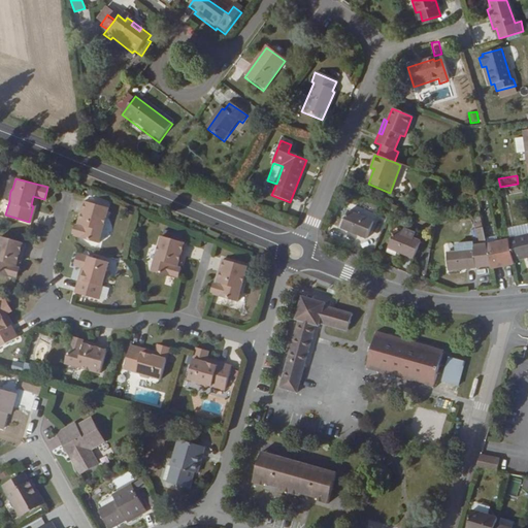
[(77,211),(77,212),(79,212),(78,218),(76,218),(71,235),(97,242),(107,207),(81,200),(79,203),(77,211)]
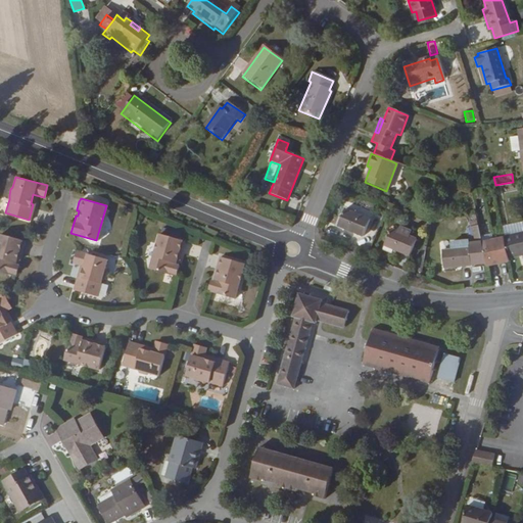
[(363,237),(369,221),(343,210),(337,227),(363,237)]
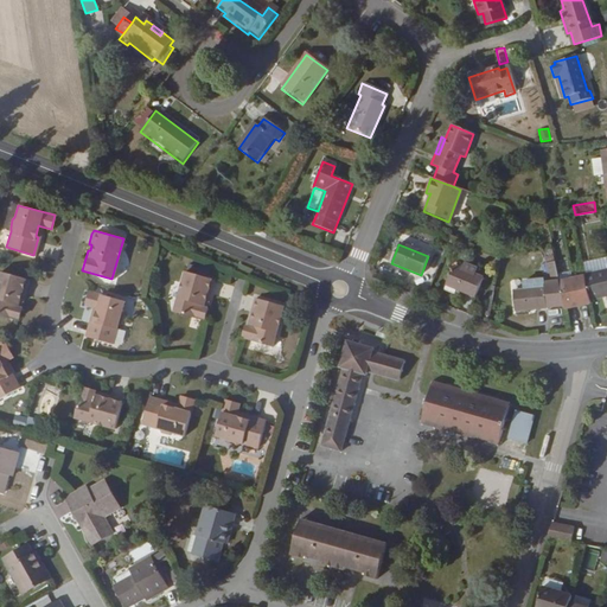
[(544,305),(562,302),(557,281),(553,261),(544,262),(548,281),(542,282),(542,286),(511,292),(515,311),(544,306),(544,305)]
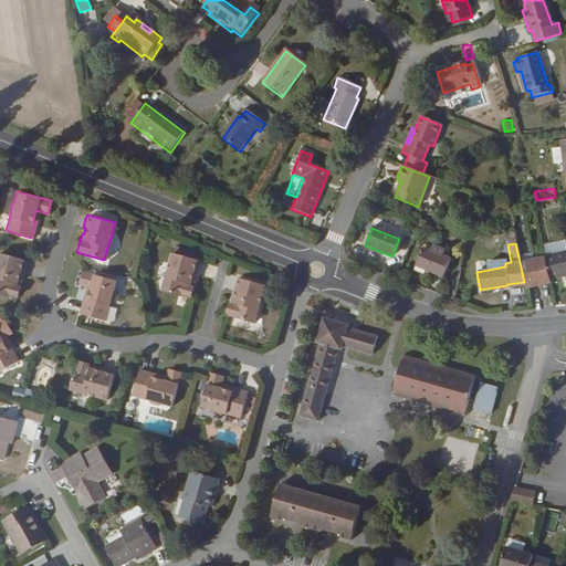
[(442,278),(450,260),(441,258),(443,252),(431,247),(429,252),(422,249),(416,266),(442,278)]
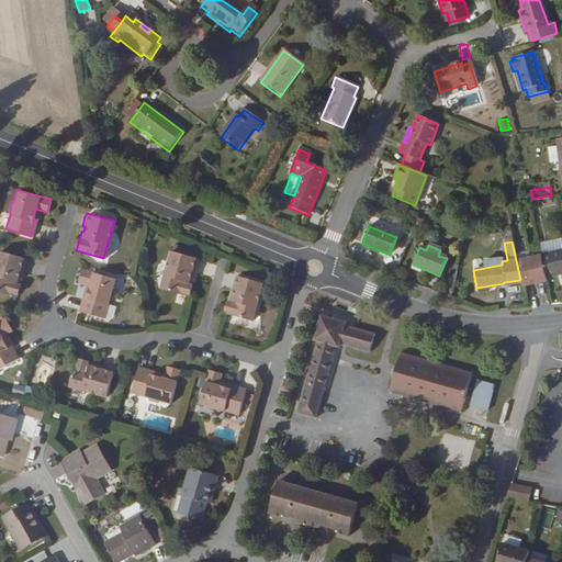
[(561,248),(540,254),(541,255),(544,272),(561,269),(561,273),(561,272),(561,248)]
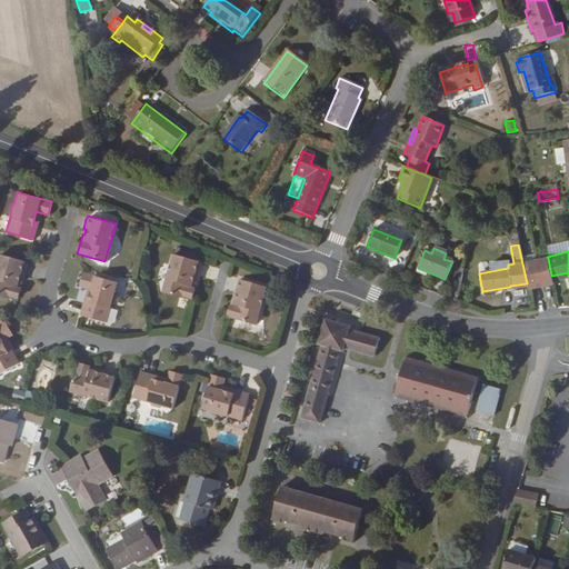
[(17,280),(19,280),(25,260),(0,253),(0,295),(13,298),(15,296),(17,297),(19,288),(18,287),(18,286),(16,285),(17,280)]
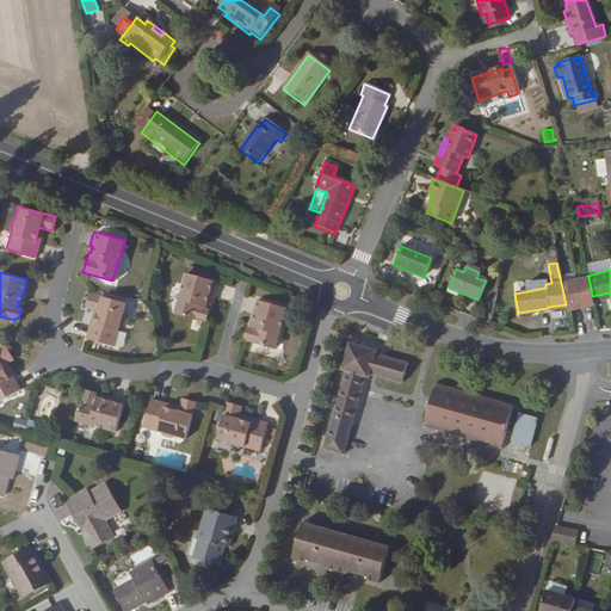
[(204,301),(208,303),(214,281),(184,273),(173,314),(202,321),(203,319),(204,320),(207,310),(205,309),(207,307),(203,306),(204,301)]
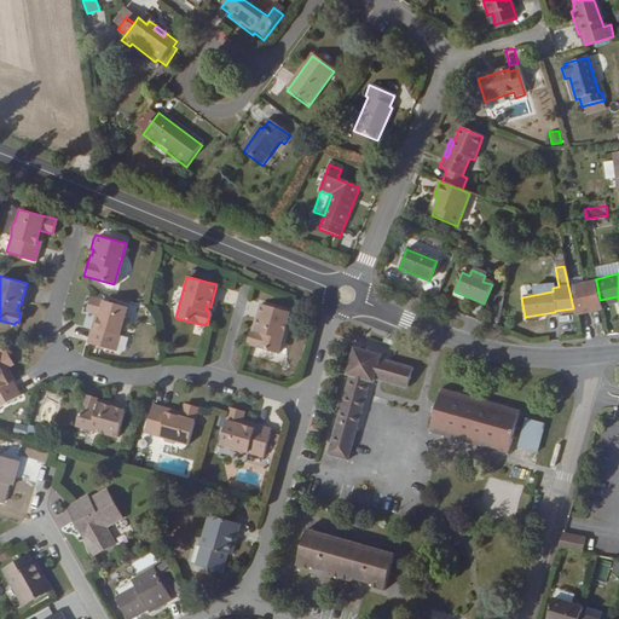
[(596,281),(568,287),(573,308),(574,314),(602,308),(601,305),(600,300),(596,281)]
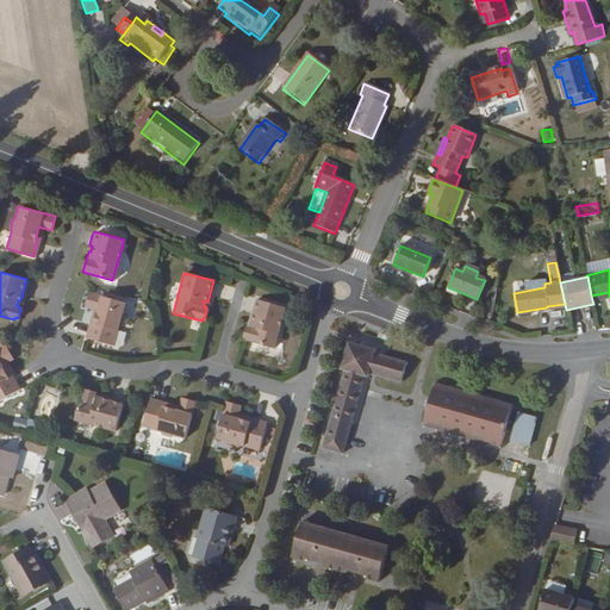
[(83,305),(93,307),(97,307),(95,312),(94,312),(92,321),(89,319),(85,336),(112,344),(117,325),(120,324),(122,316),(120,312),(124,302),(88,291),(83,305)]
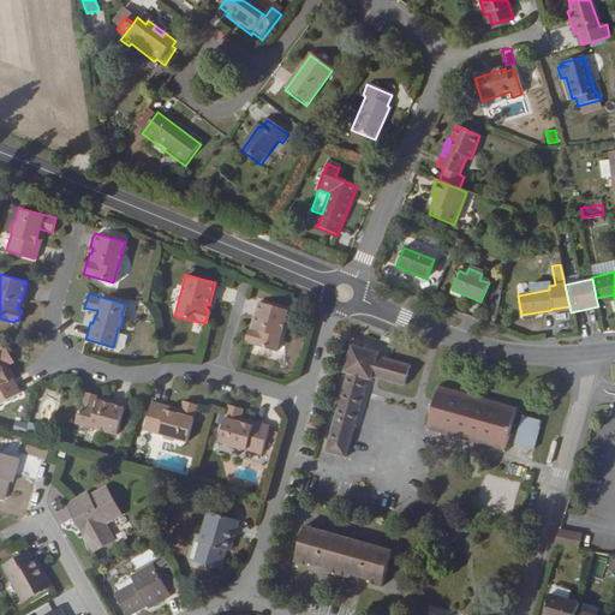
[(252,327),(250,327),(249,329),(246,329),(244,338),(246,339),(245,341),(275,350),(286,309),(257,300),(251,321),(254,322),(252,327)]
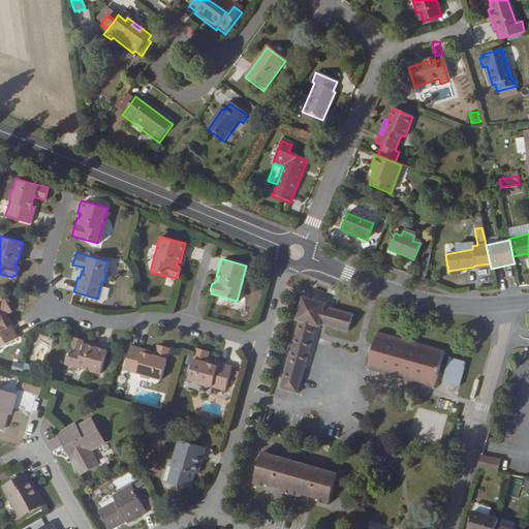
[(318,329),(319,325),(320,322),(327,324),(325,327),(346,333),(351,315),(323,308),(324,306),(301,299),(294,321),(298,322),(279,390),(297,394),(315,328),(318,329)]
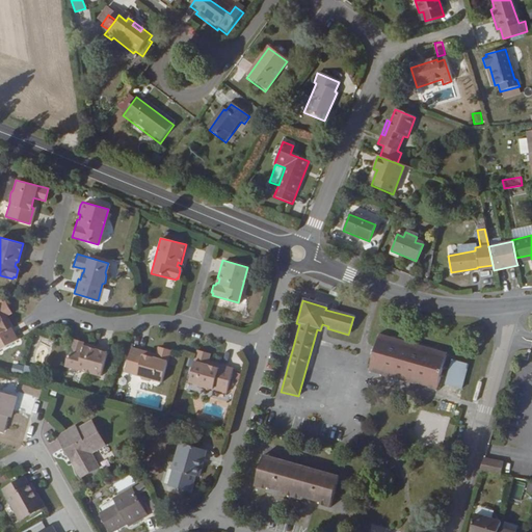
[(0,348),(16,340),(7,326),(6,326),(2,320),(1,321),(0,318),(0,317),(2,316),(10,312),(3,301),(0,302),(0,348)]
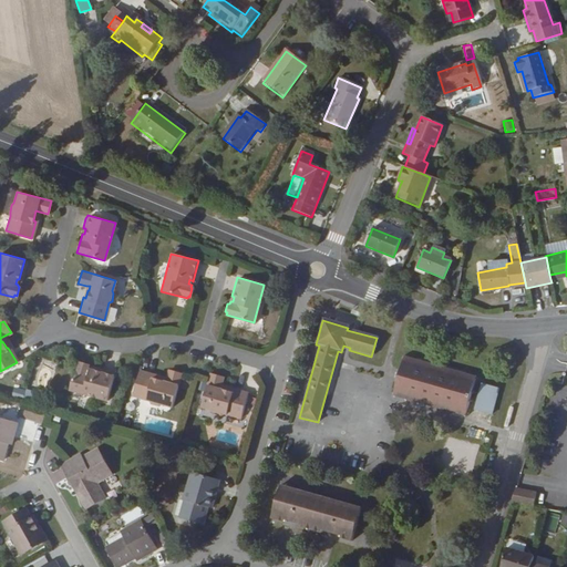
[(464,416),(475,379),(403,358),(400,371),(397,370),(393,383),(397,384),(393,397),(464,416)]
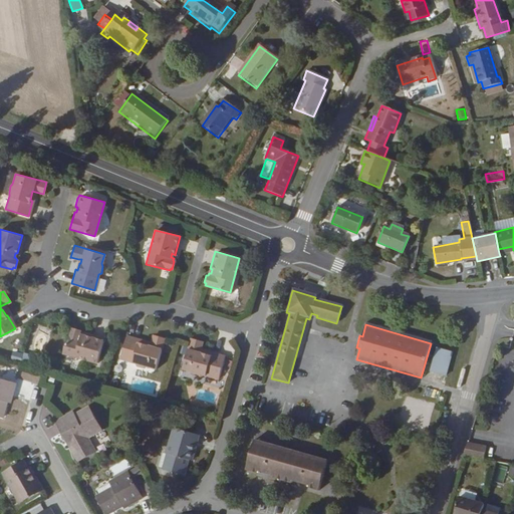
[(80,334),(80,332),(78,331),(78,330),(72,328),(72,329),(68,329),(62,353),(96,362),(103,338),(84,333),(83,335),(80,334)]
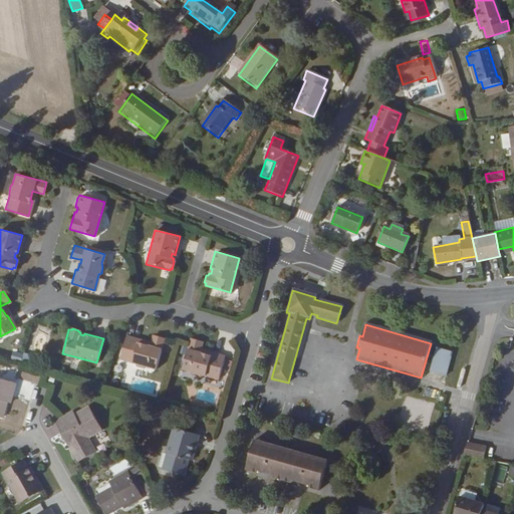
[(152,334),(150,341),(149,345),(146,344),(146,342),(139,340),(139,338),(124,335),(118,358),(136,362),(136,364),(144,367),(144,365),(155,367),(164,337),(152,334)]
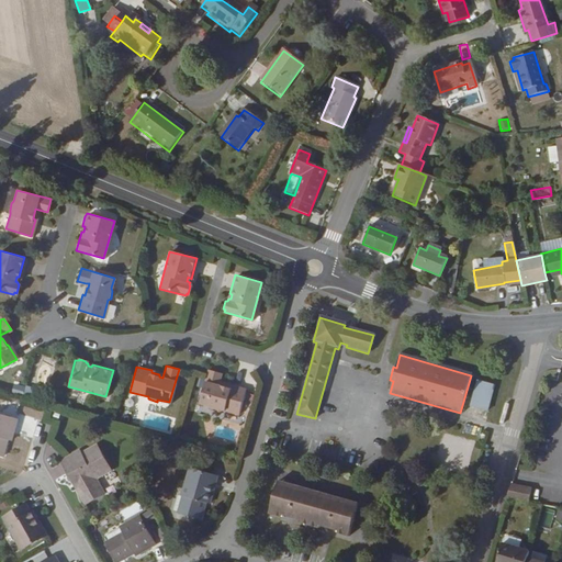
[(245,389),(228,384),(228,386),(223,384),(222,386),(216,384),(217,381),(220,373),(206,370),(198,403),(208,406),(209,407),(218,411),(220,408),(237,414),(245,389)]
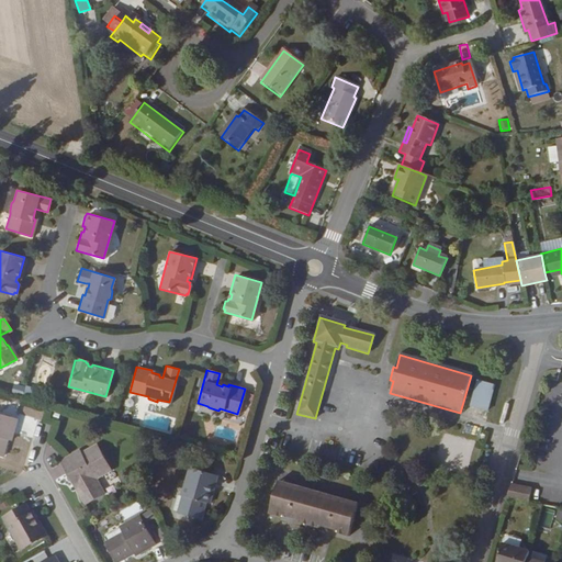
[(187,385),(188,377),(179,374),(177,383),(187,385)]
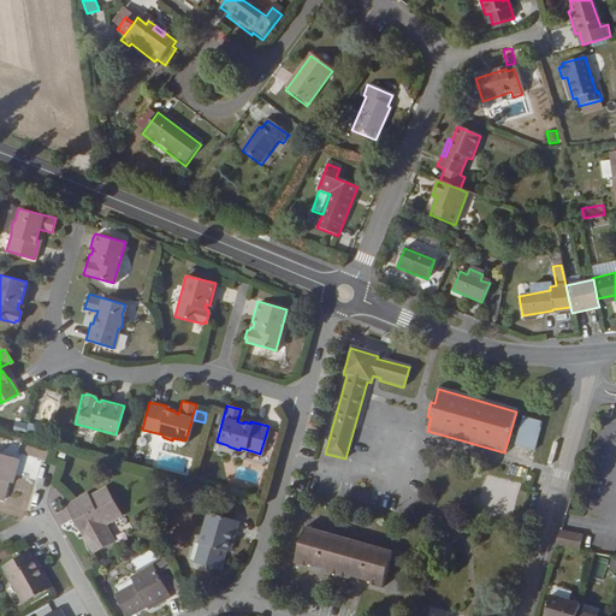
[(533,451),(542,424),(523,419),(515,446),(533,451)]
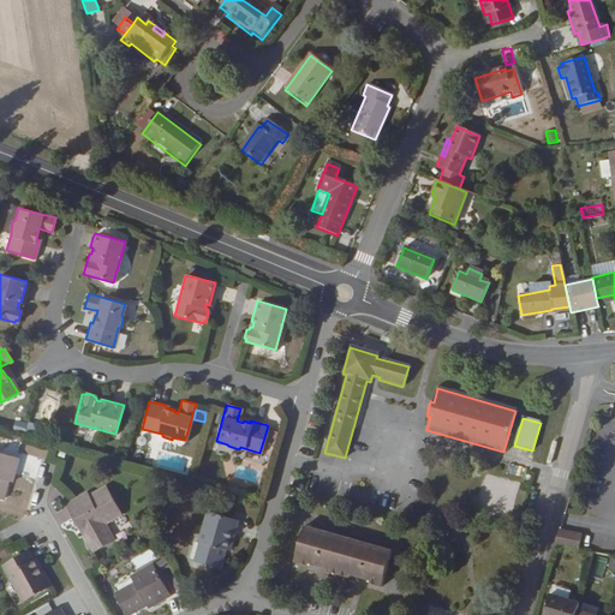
[(15,421),(12,429),(24,431),(27,423),(15,421)]
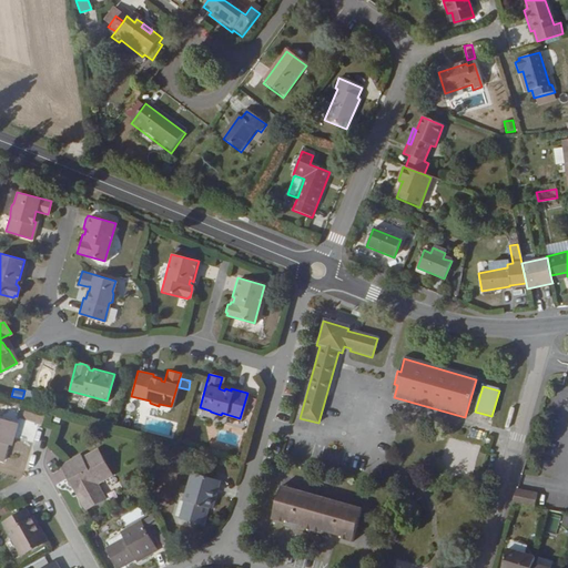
[(0,458),(1,459),(6,444),(7,438),(10,439),(14,423),(0,418),(0,458)]
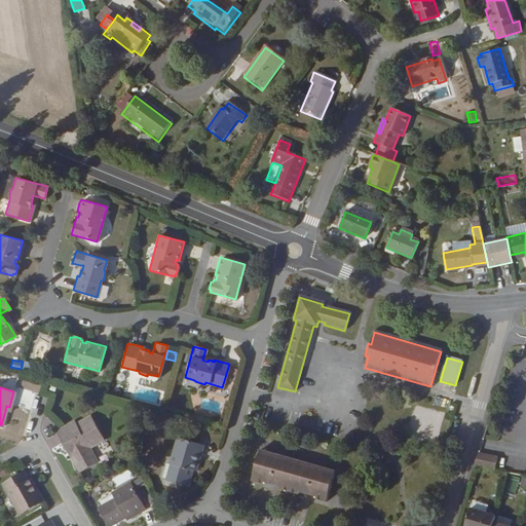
[(148,388),(145,400),(155,402),(158,390),(148,388)]
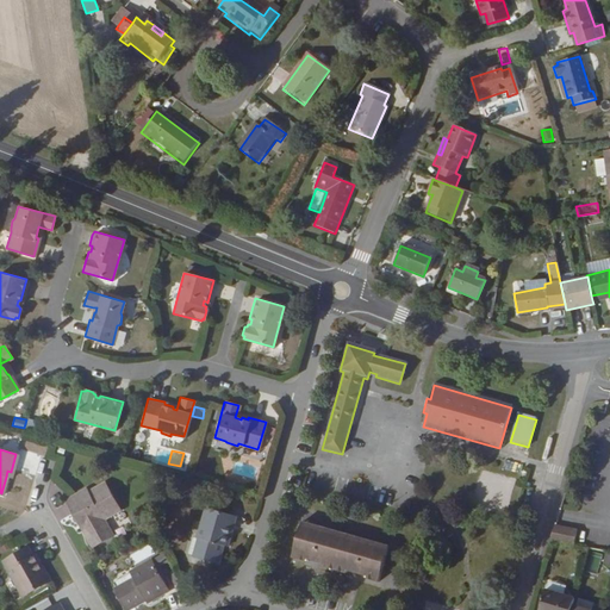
[(107,480),(93,490),(86,493),(83,489),(69,497),(78,512),(81,510),(88,521),(83,523),(89,531),(94,529),(99,540),(116,530),(107,515),(122,506),(107,480)]
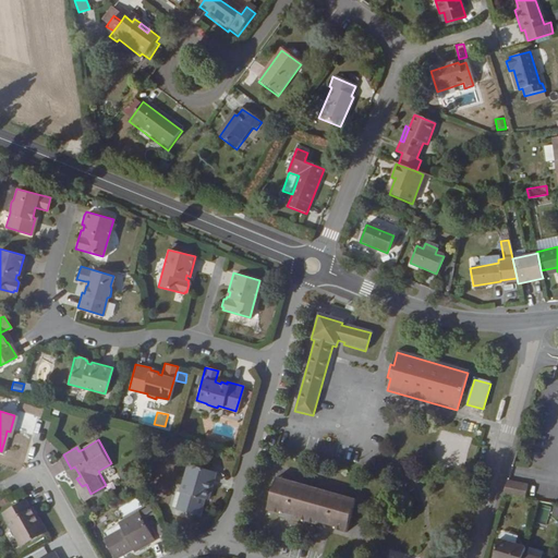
[(207,498),(215,472),(187,465),(180,490),(181,492),(177,509),(198,514),(203,498),(207,498)]
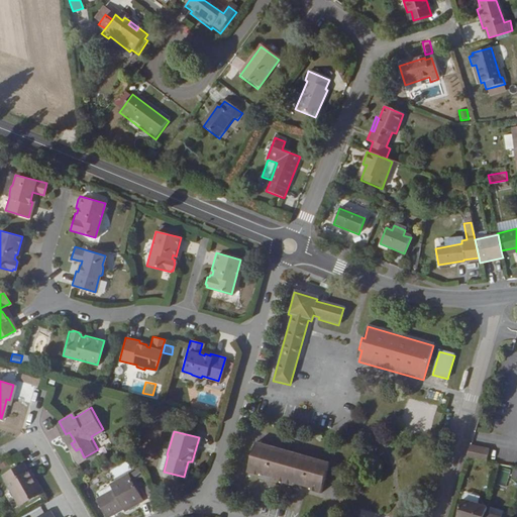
[(69,432),(66,434),(71,443),(75,441),(69,432)]
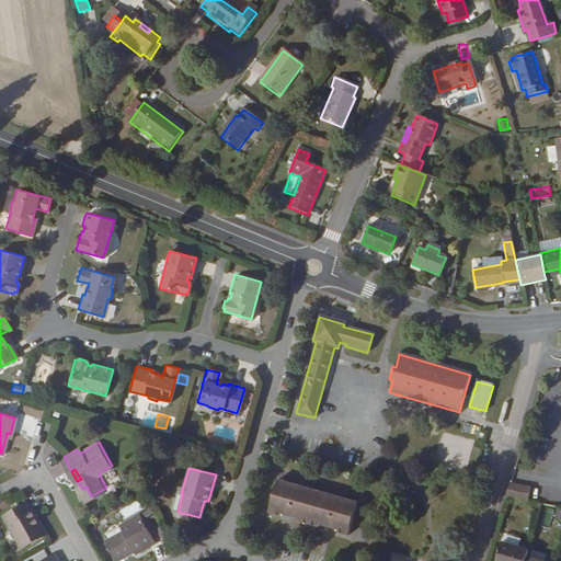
[(533,484),(513,480),(508,495),(529,500),(533,484)]
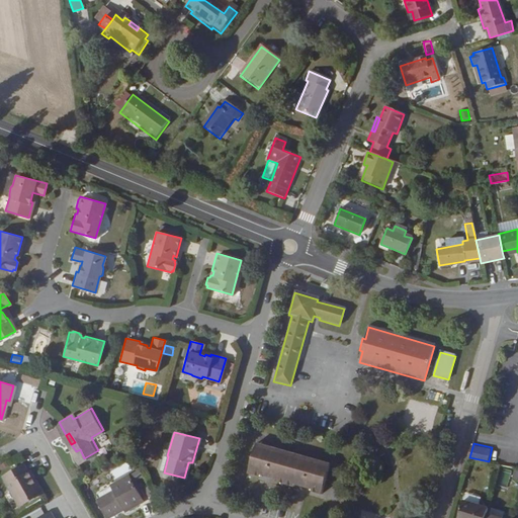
[(320,494),(328,464),(255,444),(247,473),(256,477),(257,475),(274,479),(274,482),(292,487),(293,484),(310,489),(310,491),(320,494)]
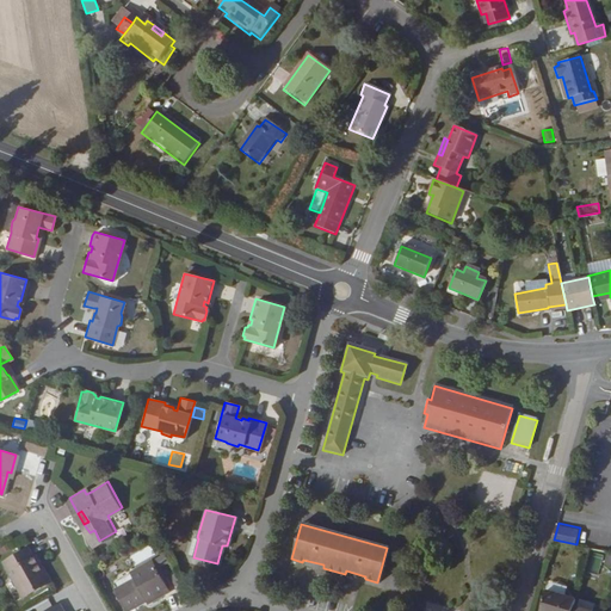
[(96,543),(99,541),(94,530),(90,532),(96,543)]
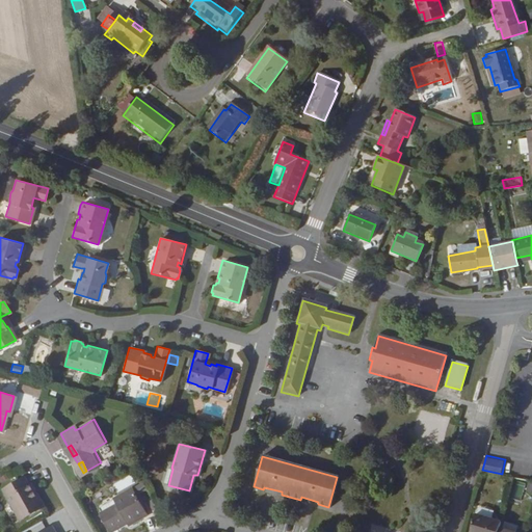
[(19,520),(43,506),(29,483),(27,484),(23,478),(2,489),(19,520)]
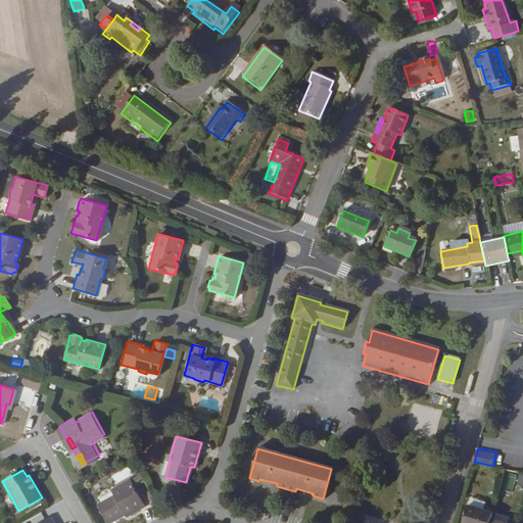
[(129,479),(113,488),(116,493),(112,495),(96,505),(106,522),(123,514),(125,517),(143,506),(129,479)]
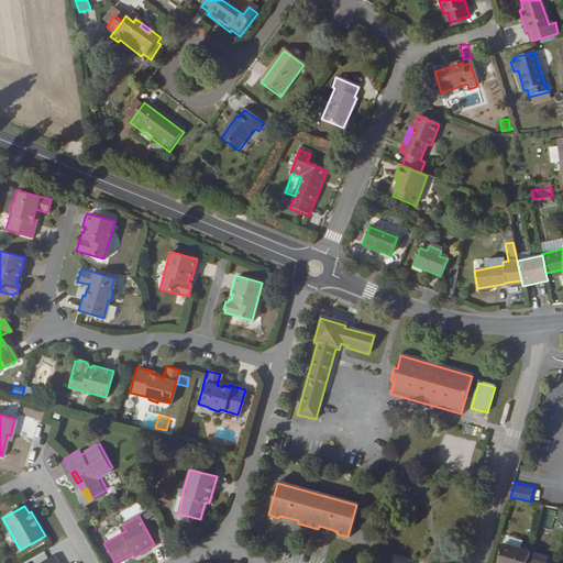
[(315,538),(316,533),(297,527),(296,532),(315,538)]
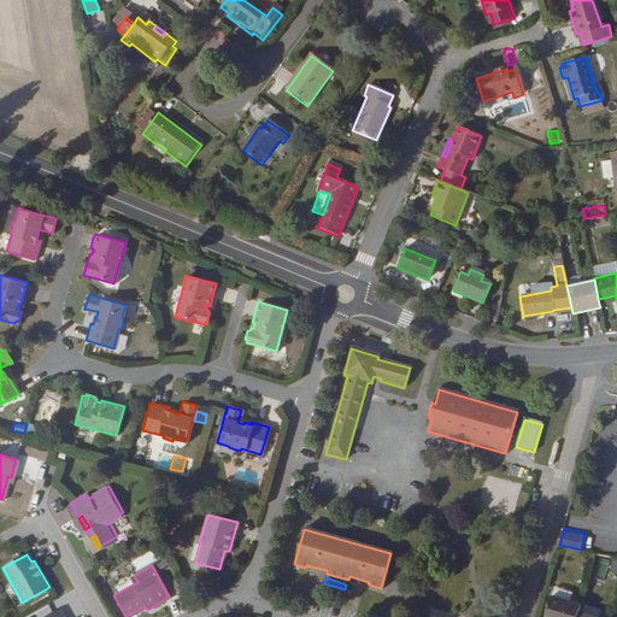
[(579,616),(581,611),(583,604),(553,595),(546,616),(579,616)]
